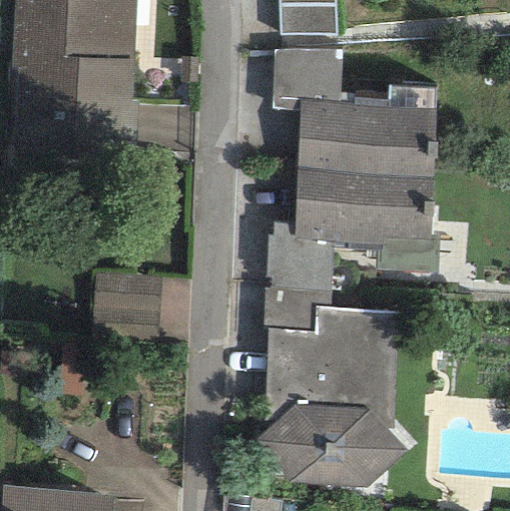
[(132,100),(136,0),(14,0),(9,138),(138,144),(139,100),(132,100)]
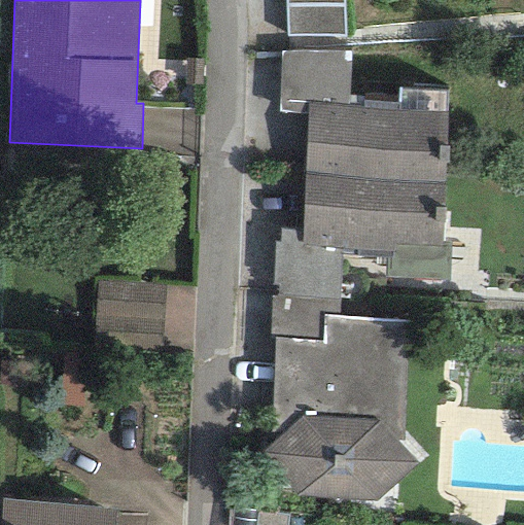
[(286,0),(287,34),(345,34),(345,0),(286,0)]
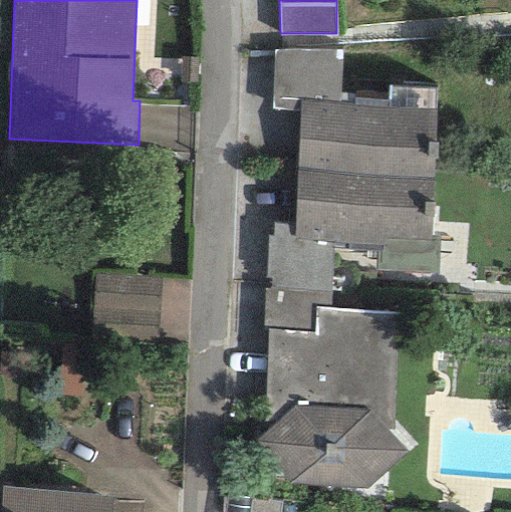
[(343,50),(275,47),(273,107),(301,108),(302,97),(341,99),(343,50)]
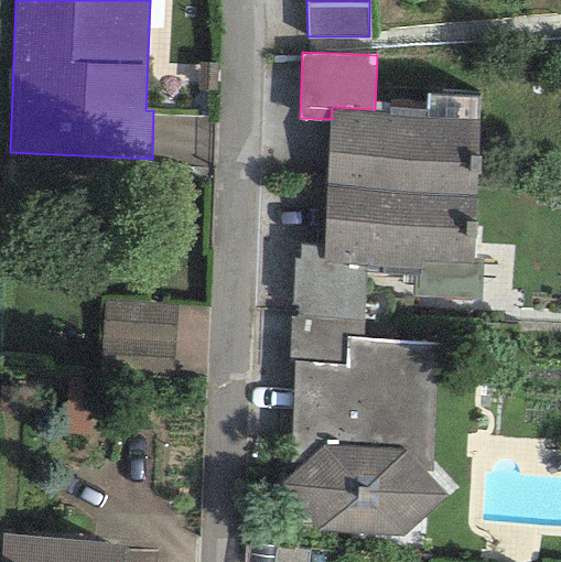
[(328,185),(478,195),(482,118),(390,115),(390,110),(375,109),(332,107),(331,119),(328,185)]
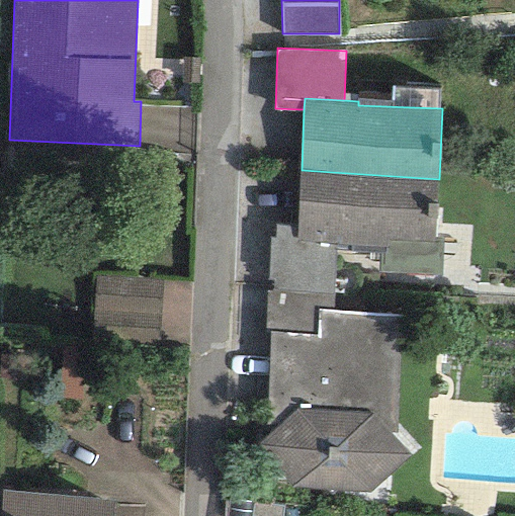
[(439,179),(302,170),(298,224),(298,239),(337,241),(387,243),(384,272),(440,273),(444,237),(436,236),(439,179)]
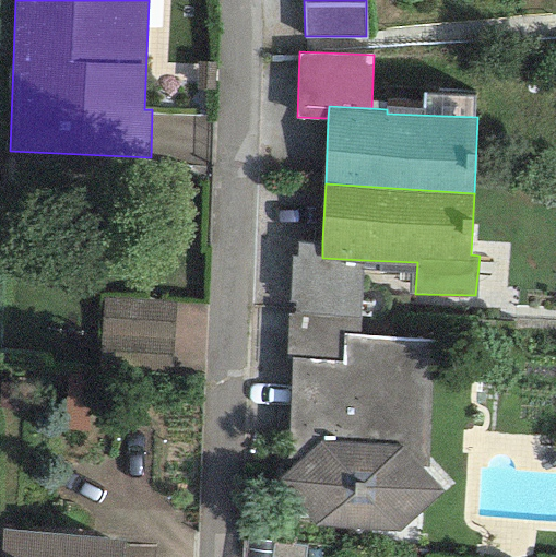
[(363,316),(364,260),(322,258),(322,241),(299,240),(298,257),(292,256),(291,301),(296,301),(296,312),(363,316)]
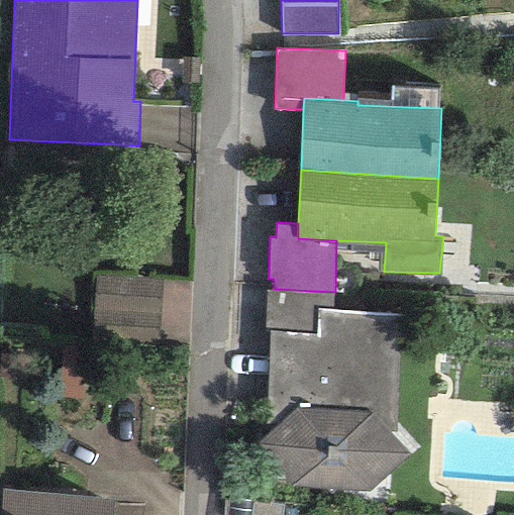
[(334,308),(335,292),(274,289),(267,289),(265,330),(271,330),(317,333),(319,307),(334,308)]
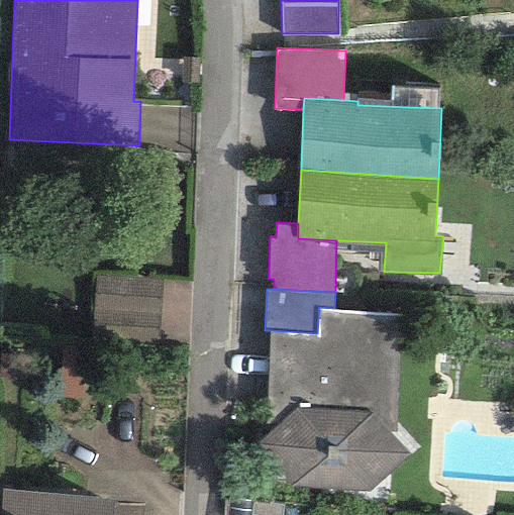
[(271,330),(268,405),(398,410),(401,311),(334,308),(319,307),(317,333),(271,330)]
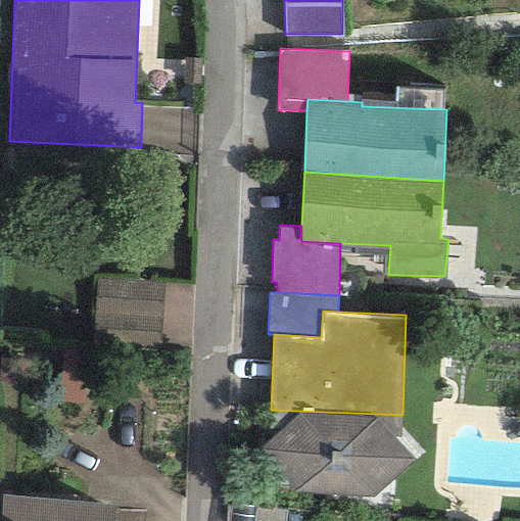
[(402,443),(403,415),(271,410),(270,440),(262,446),(297,490),(376,496),(417,460),(402,443)]
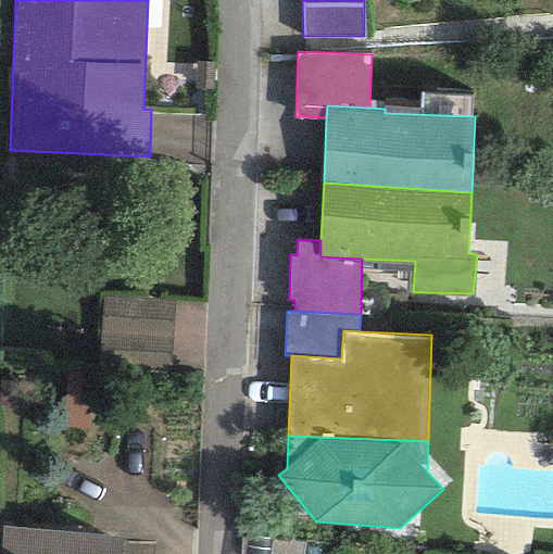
[(124,553),(126,532),(3,526),(2,553),(124,553)]
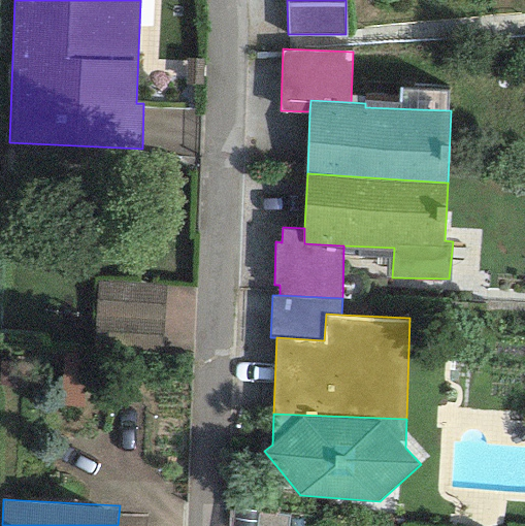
[(289,525),(291,515),(234,507),(231,525),(289,525)]
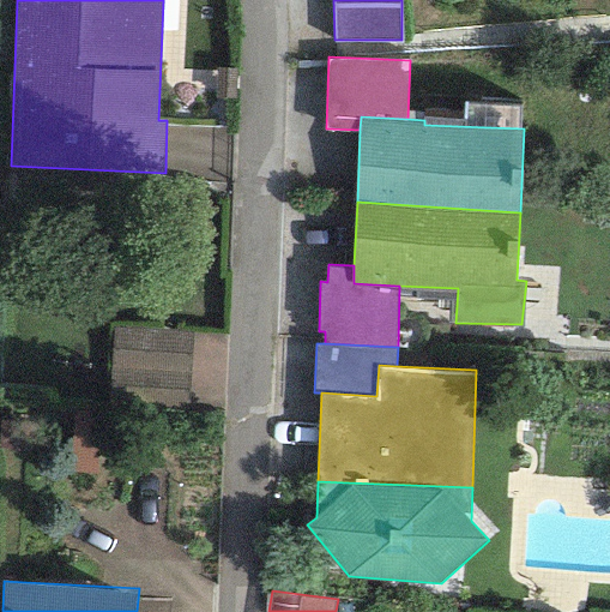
All buildings are outlined.
